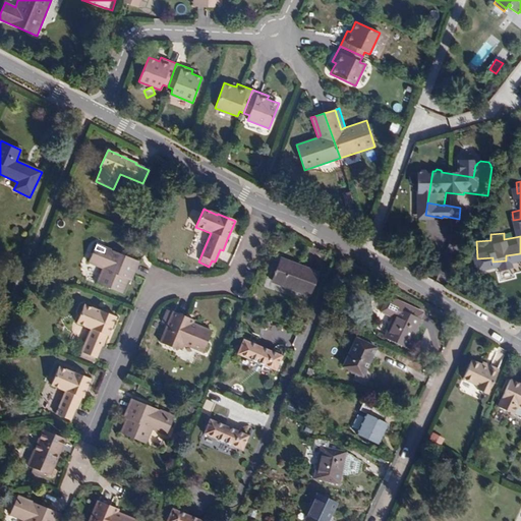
[(133,276),(138,262),(124,256),(124,258),(114,254),(115,252),(105,248),(104,252),(95,249),(89,264),(103,270),(97,283),(122,293),(128,279),(130,274),(133,276)]
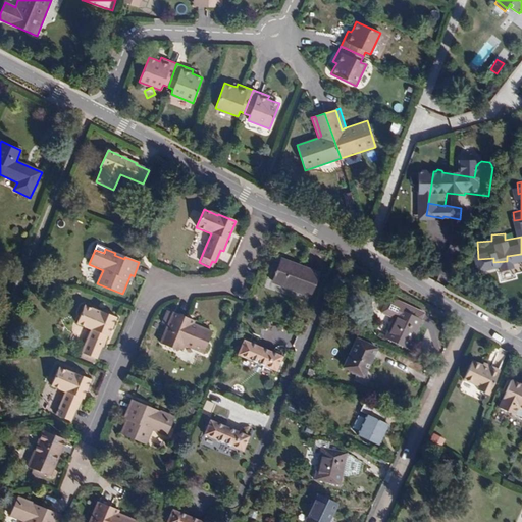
[(309,297),(318,273),(281,259),(272,283),(309,297)]
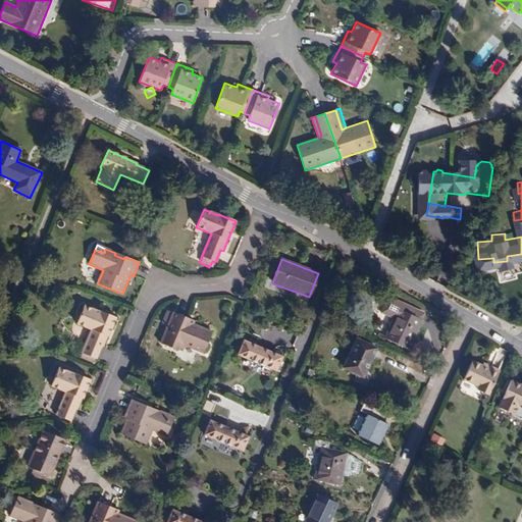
[(394,318),(384,338),(408,350),(422,320),(416,317),(419,311),(388,297),(387,300),(381,312),(394,318)]
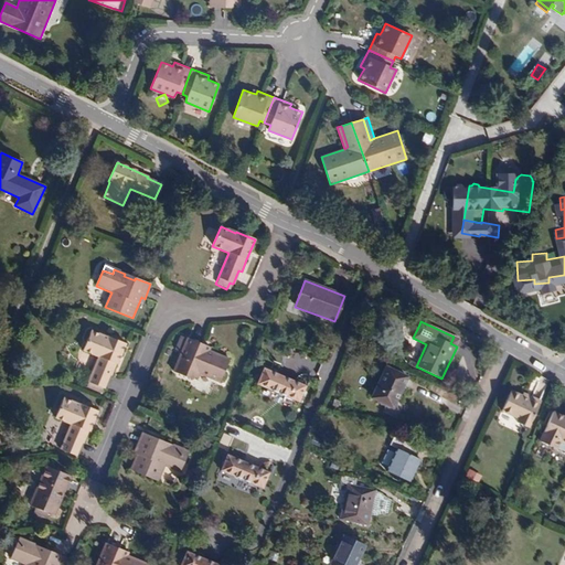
[(112,376),(125,344),(106,336),(105,337),(91,331),(83,350),(98,358),(86,387),(100,394),(109,375),(112,376)]
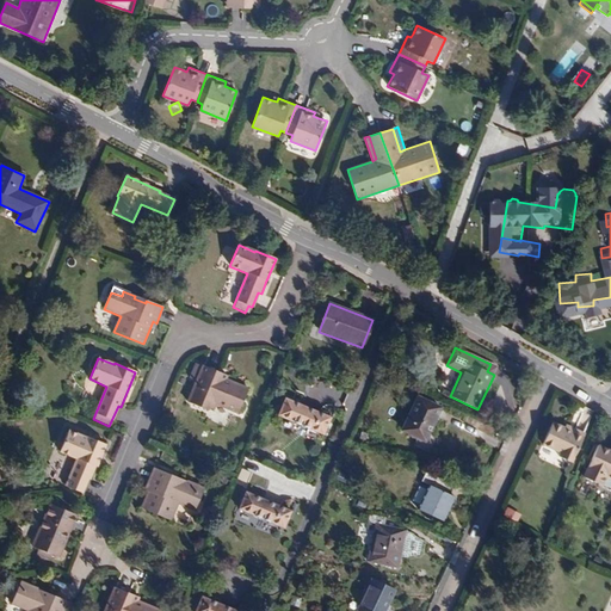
[(236,413),(247,389),(227,380),(220,377),(221,374),(203,365),(202,366),(196,363),(190,374),(197,377),(196,381),(187,401),(197,406),(199,403),(209,407),(214,409),(216,405),(236,413)]
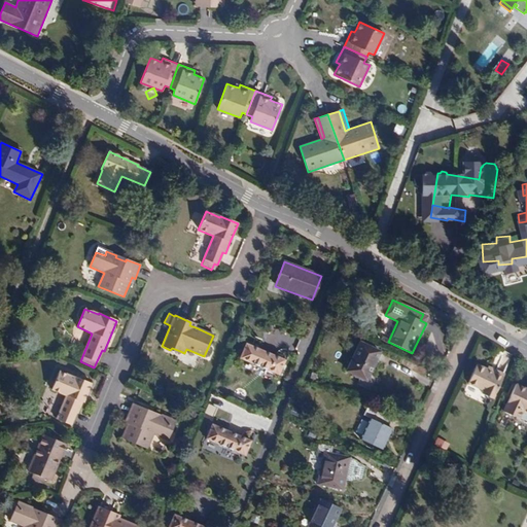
[(347,326),(353,323),(349,316),(343,319),(347,326)]
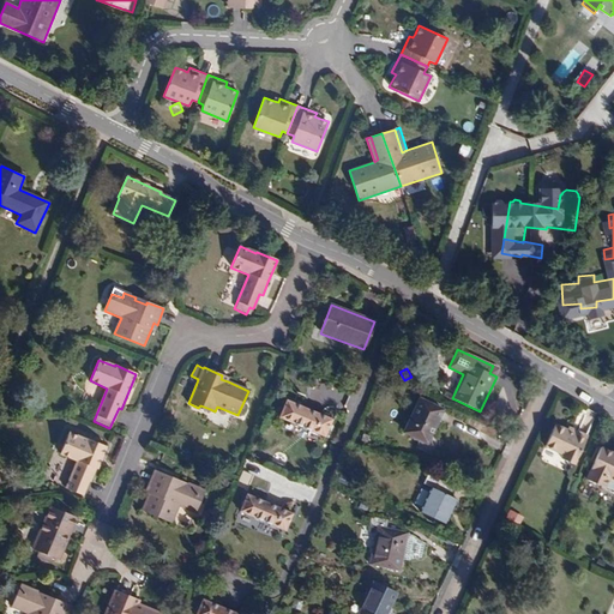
[(428,444),(443,410),(420,399),(404,432),(428,444)]
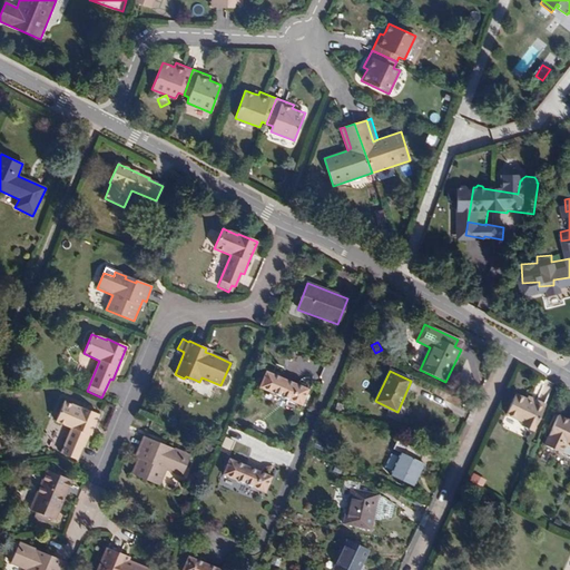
[(302,405),(308,390),(267,372),(259,387),(302,405)]
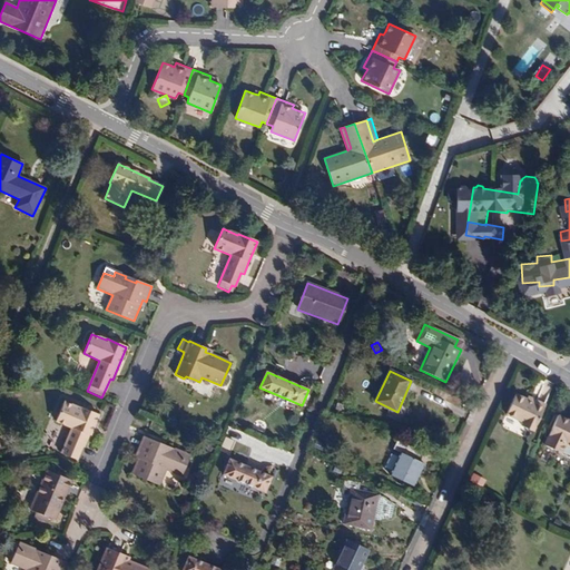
[(533,431),(546,405),(534,400),(532,403),(527,400),(516,395),(507,414),(523,423),(522,425),(533,431)]
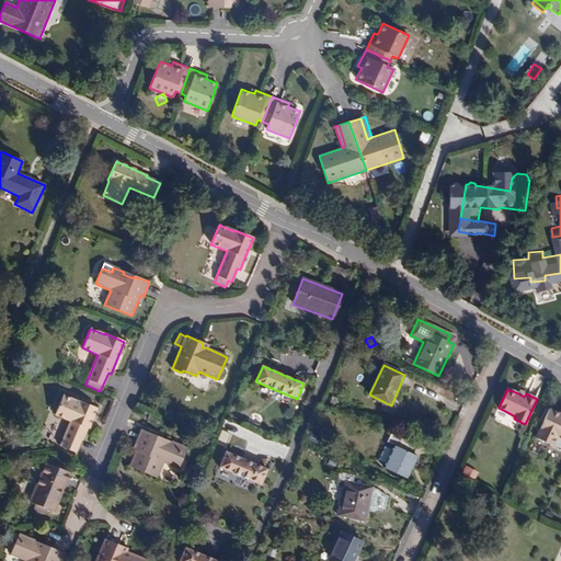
[(89,428),(96,409),(78,401),(63,396),(55,414),(70,422),(60,446),(76,453),(81,439),(83,441),(88,427),(89,428)]
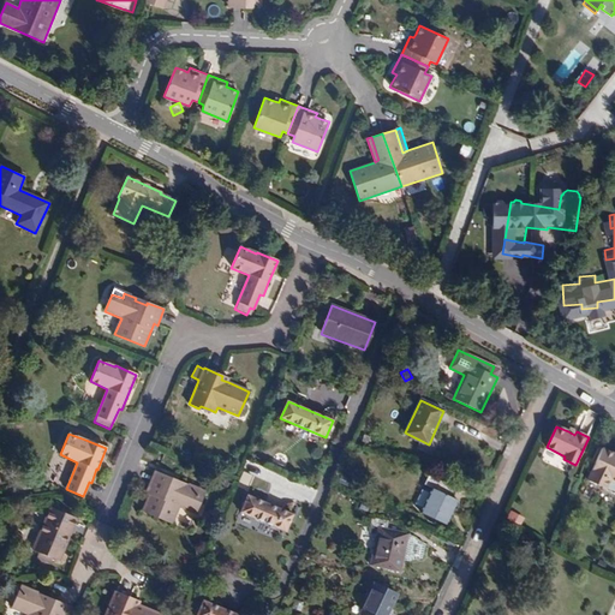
[(614,454),(601,448),(586,481),(602,488),(601,489),(614,495),(614,454)]
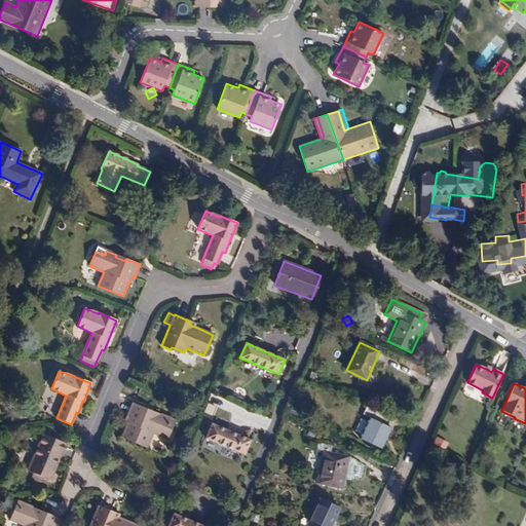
[(173,425),(163,421),(165,416),(156,413),(155,415),(145,411),(146,409),(132,403),(125,416),(129,418),(127,423),(121,438),(147,448),(153,434),(167,439),(173,425)]
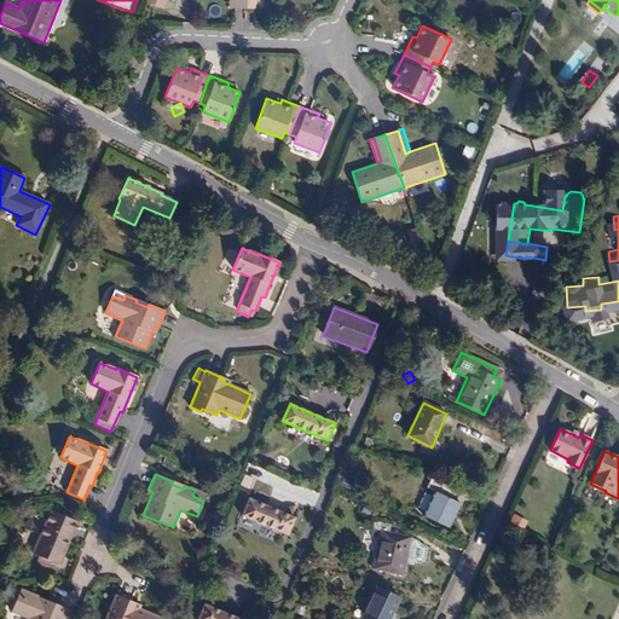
[(447,528),(460,504),(453,501),(457,491),(433,479),(428,489),(437,492),(424,518),(447,528)]
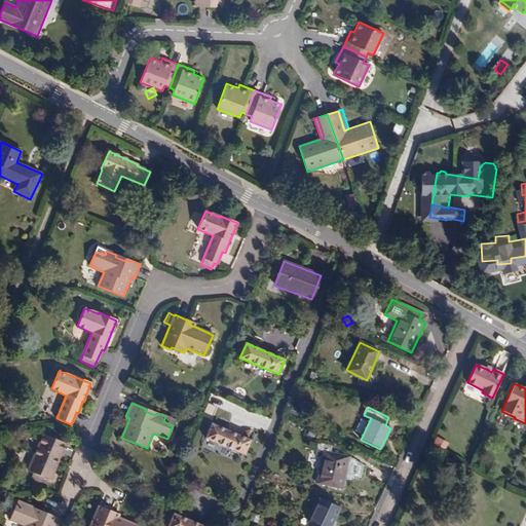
[(173,425),(175,420),(165,416),(163,421),(173,425)]
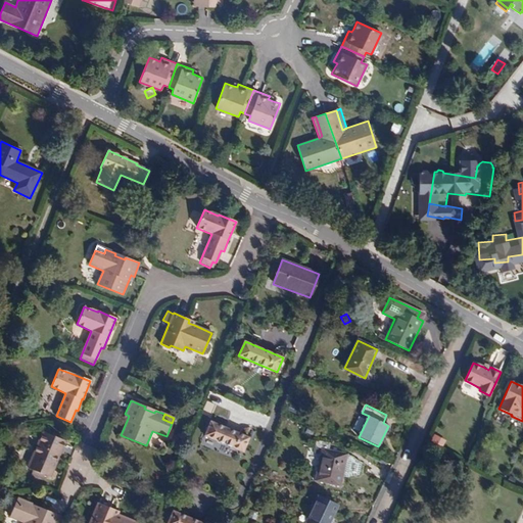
[(243,452),(248,438),(210,422),(204,436),(243,452)]
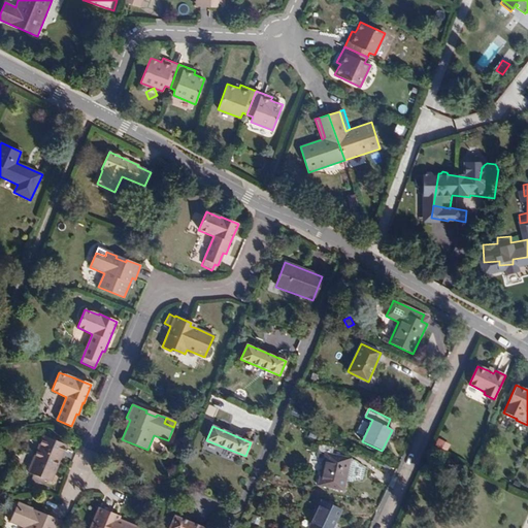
[(60,460),(66,446),(43,435),(28,472),(51,482),(58,466),(56,465),(58,459),(60,460)]
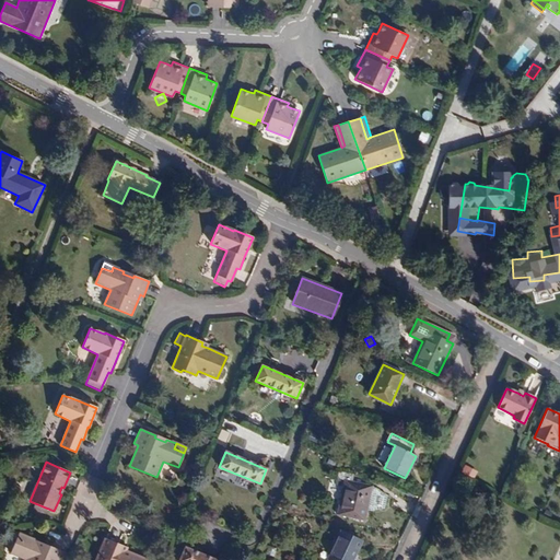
[(384,509),(386,494),(371,487),(351,481),(352,475),(338,471),(337,478),(331,477),(328,497),(340,500),(337,515),(365,521),(368,511),(384,509)]
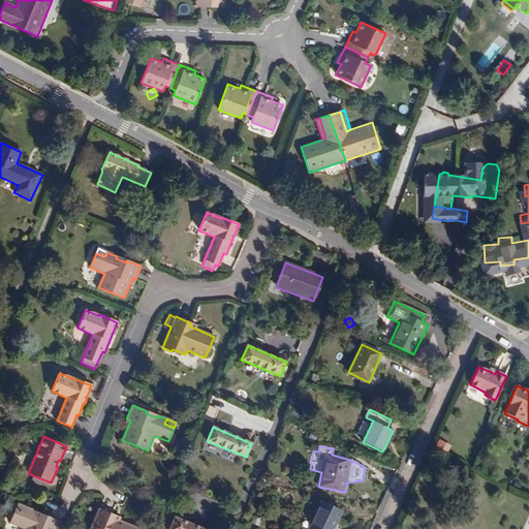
[(334,528),(342,511),(321,502),(309,528),(311,528),(334,528)]
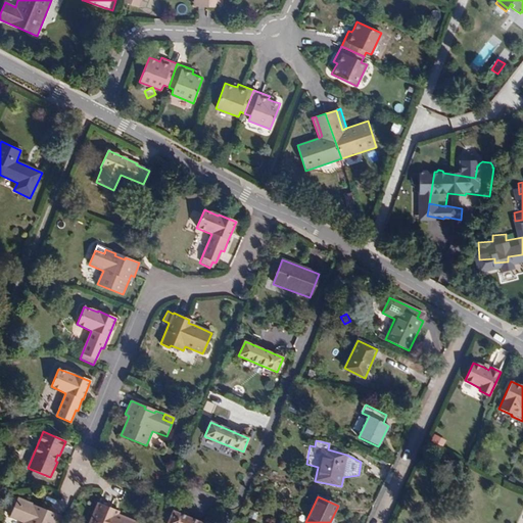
[(26,507),(28,502),(18,498),(16,504),(26,507)]
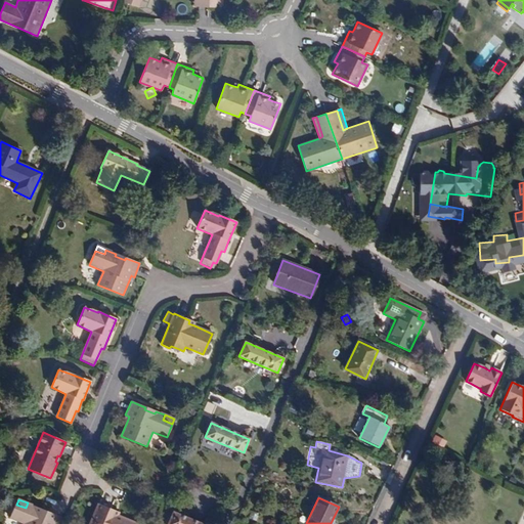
[(58,523),(61,518),(48,512),(46,514),(35,510),(36,507),(28,503),(26,508),(16,505),(10,518),(24,523),(58,523)]
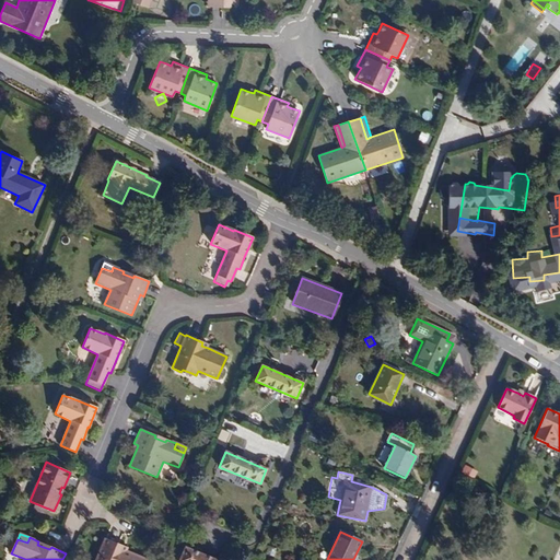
[(144,559),(146,559),(126,551),(120,548),(123,545),(105,538),(95,559),(144,559)]
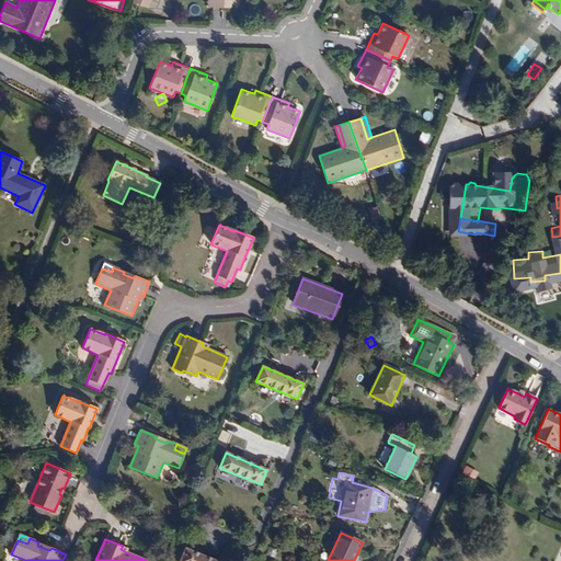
[(274,558),(277,550),(270,547),(266,556),(274,558)]
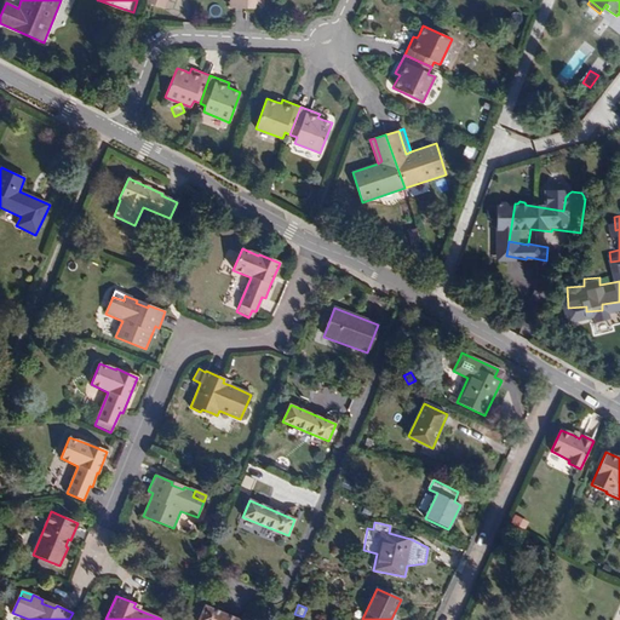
[(239,619),(205,606),(197,619),(239,619)]
